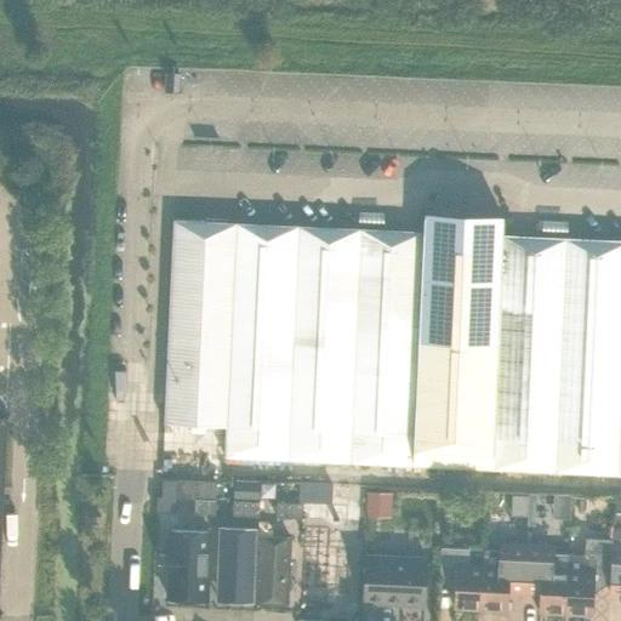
[(423,232),(174,220),(167,362),(164,423),(226,426),(224,457),(620,476),(620,240),(503,235),(503,220),(425,216),(423,232)]
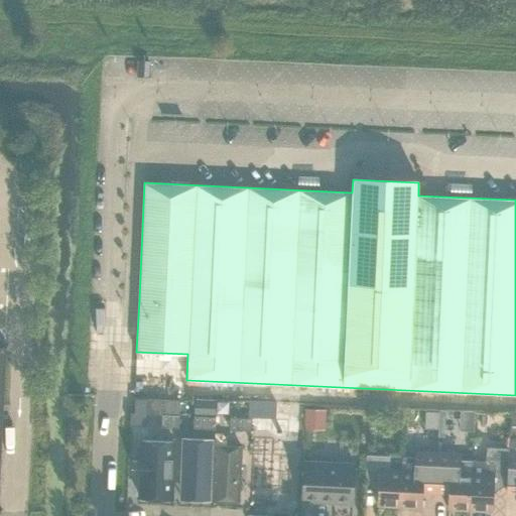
[(161,414),(161,427),(178,427),(179,399),(146,398),(145,414),(135,414),(135,426),(155,427),(156,414),(161,414)]
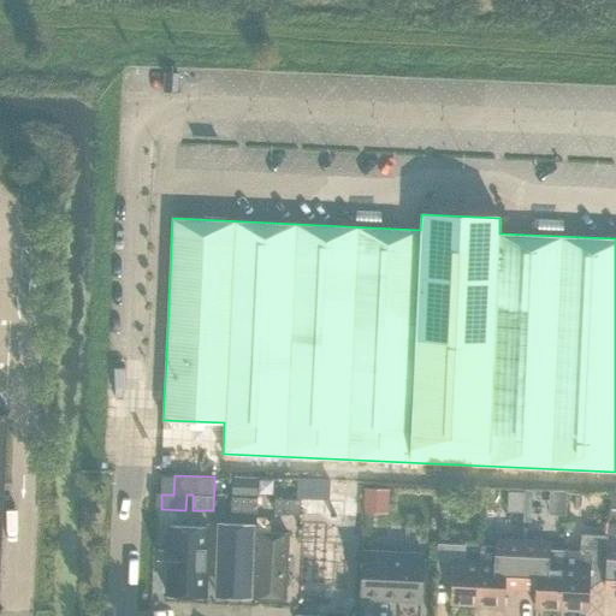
[(232,477),(231,496),(256,497),(256,478),(232,477)]
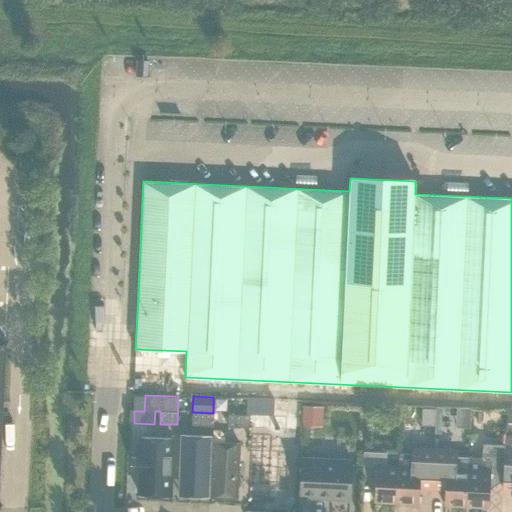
[(255,412),(255,416),(269,416),(273,416),(273,413),(273,408),(273,400),(256,399),(255,412)]
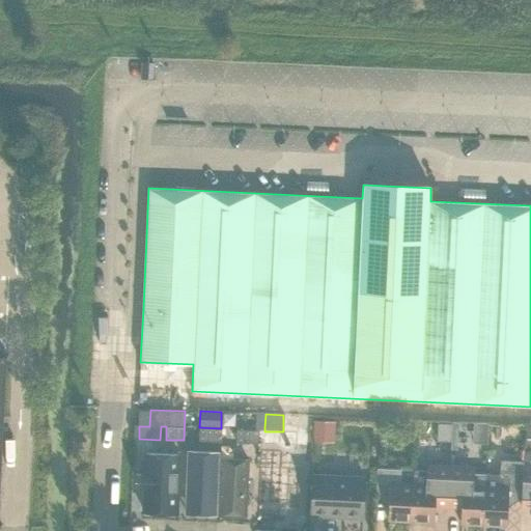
[(279,431),(278,445),(296,445),(297,431),(312,432),(313,420),(313,416),(283,415),(283,423),(283,428),(283,431),(279,431)]
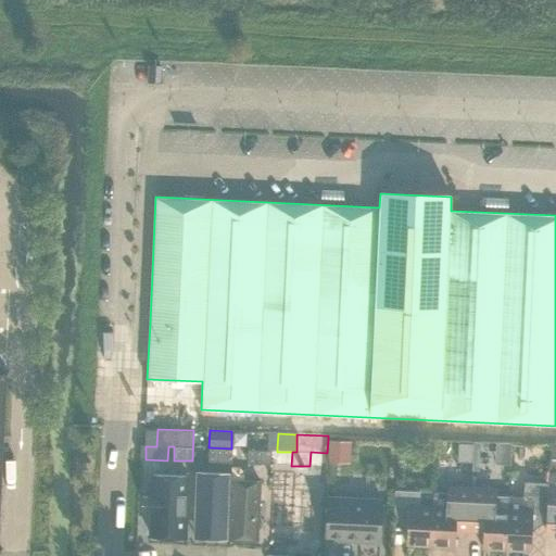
[(327,453),(327,462),(351,464),(352,441),(328,440),(327,453)]
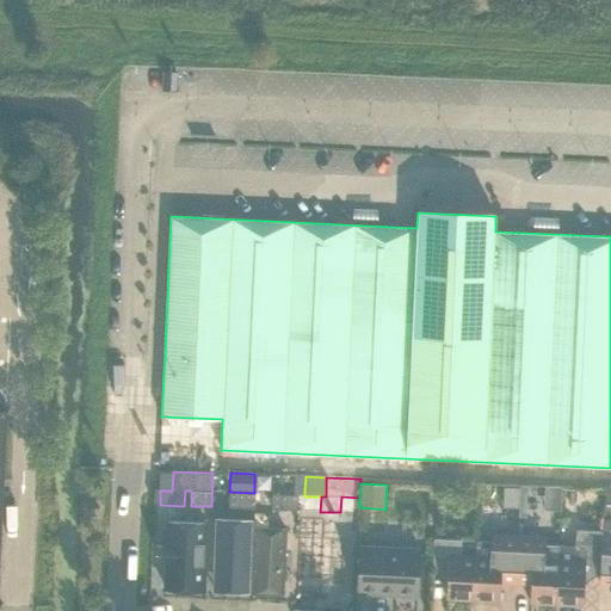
[(518,508),(519,487),(504,487),(503,507),(518,508)]
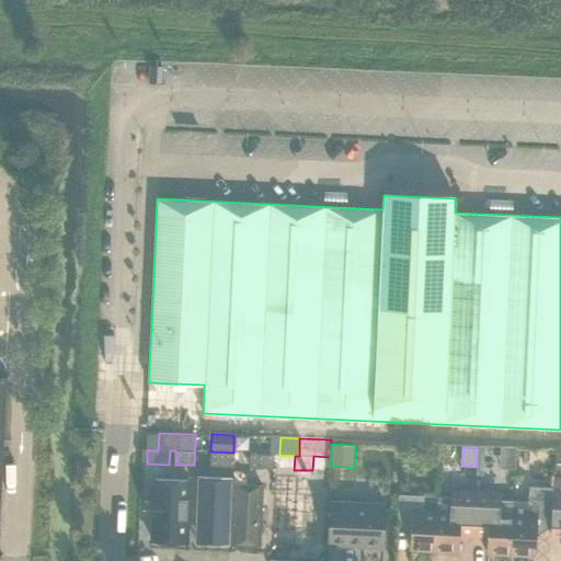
[(233,467),(235,454),(210,453),(210,466),(233,467)]
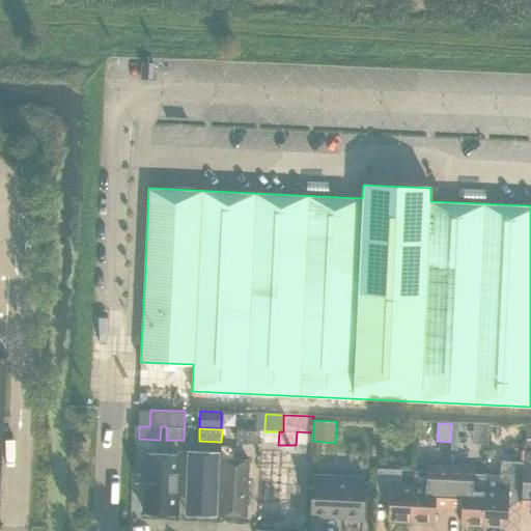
[(258,444),(259,430),(236,429),(235,443),(258,444)]
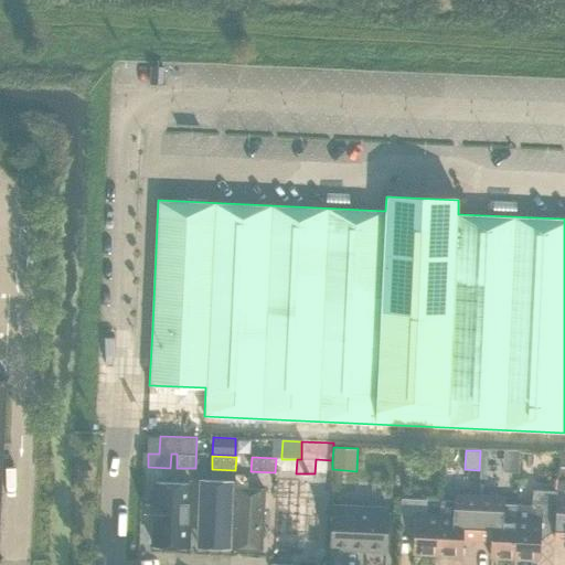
[(296,473),(297,459),(281,459),(276,458),(275,472),(296,473)]
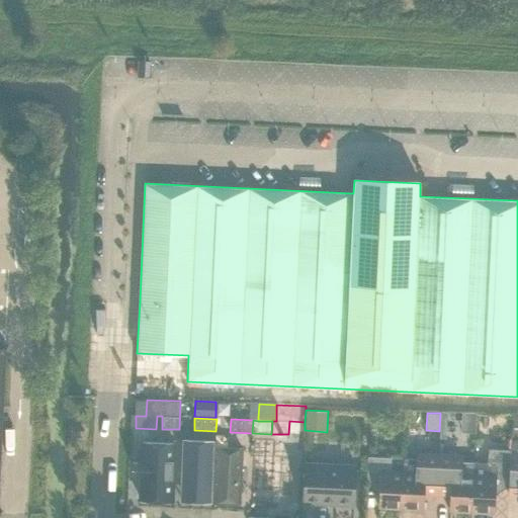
[(212,438),(182,437),(181,501),(210,501),(212,438)]
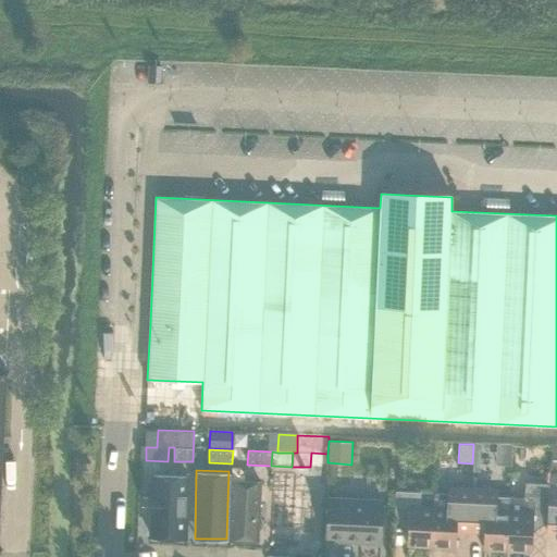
[(260,472),(231,471),(229,540),(258,540),(260,472)]
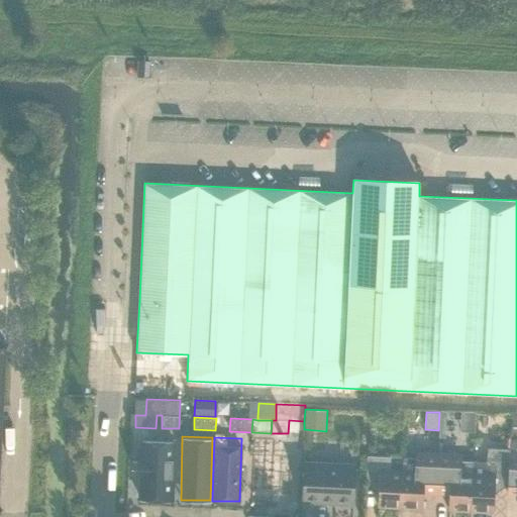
[(283,441),(253,439),(250,502),(280,503),(283,441)]
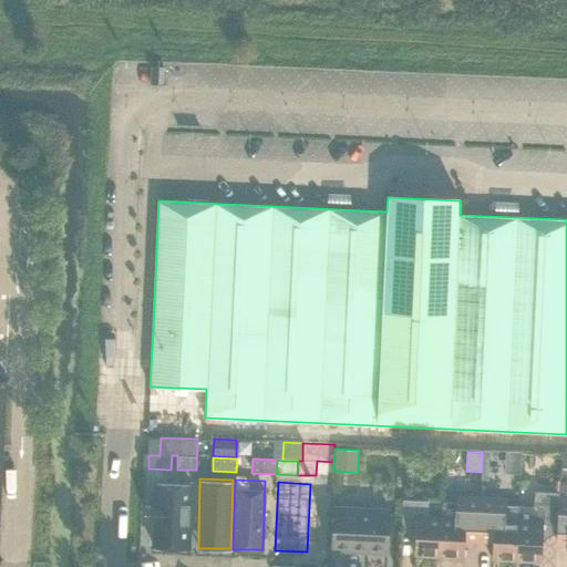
[(556,534),(556,543),(566,543),(566,482),(559,482),(558,493),(558,501),(557,527),(556,534)]
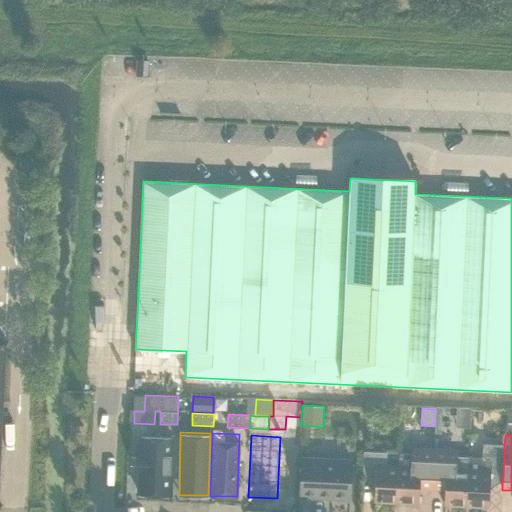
[(175,438),(140,436),(137,495),(172,497),(175,438)]
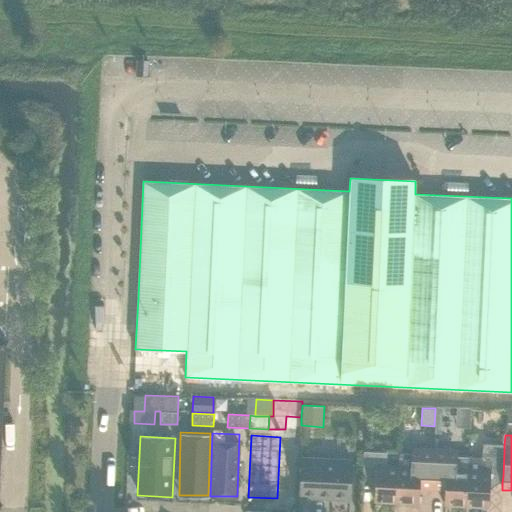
[(503,476),(504,452),(504,445),(482,444),(481,457),(469,456),(468,470),(466,506),(489,507),(490,481),(502,482),(503,476)]
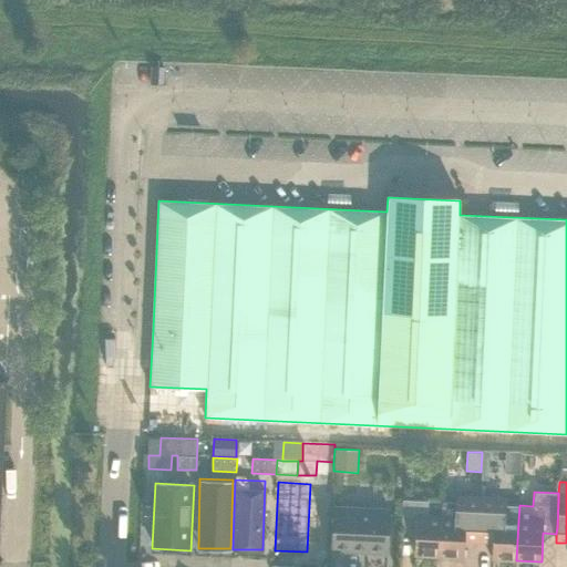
[(478,543),(481,495),(455,494),(455,502),(441,502),(441,516),(439,556),(464,557),(464,542),(478,543)]
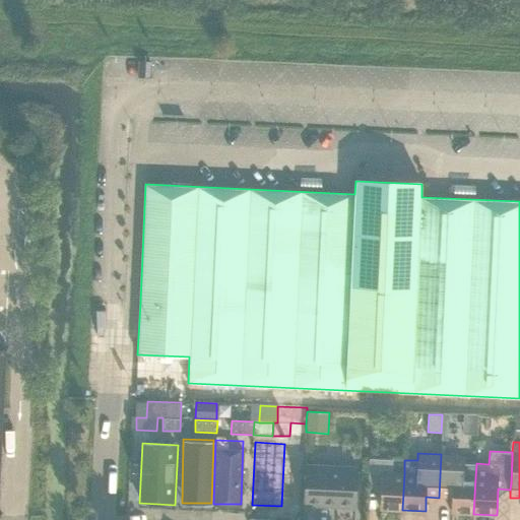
[(475,477),(476,463),(464,462),(464,455),(441,454),(439,498),(451,498),(450,513),(473,514),(475,477)]
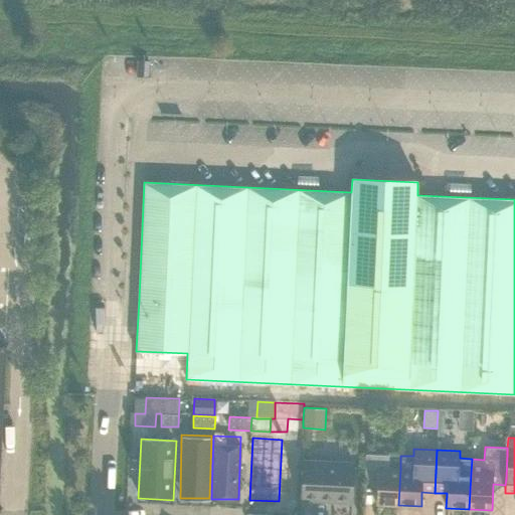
[(400,469),(388,469),(388,455),(366,454),(365,476),(377,477),(376,504),(398,505),(400,469)]
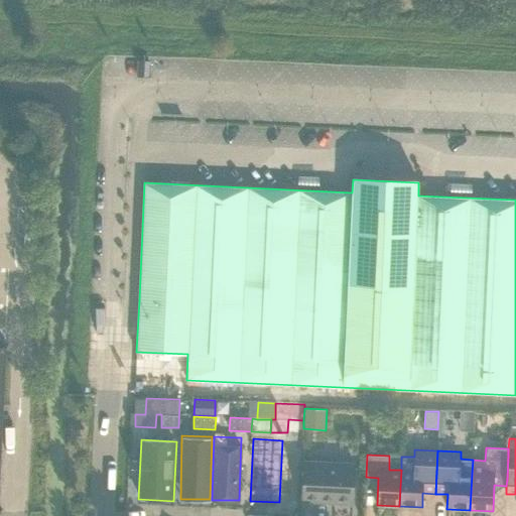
[(352,504),(354,464),(303,461),(301,501),(352,504)]
